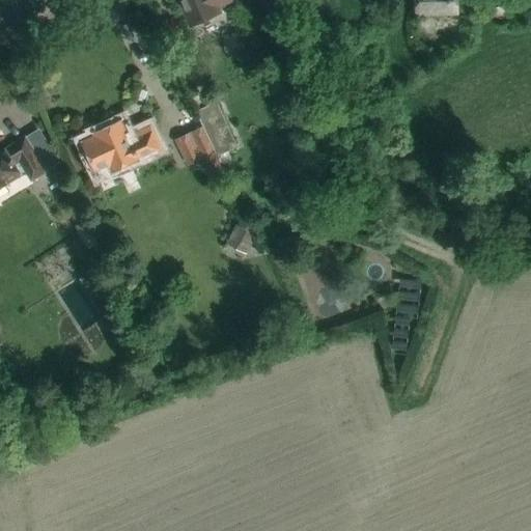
[(179,0),(191,25),(220,11),(218,5),(230,0),(179,0)]
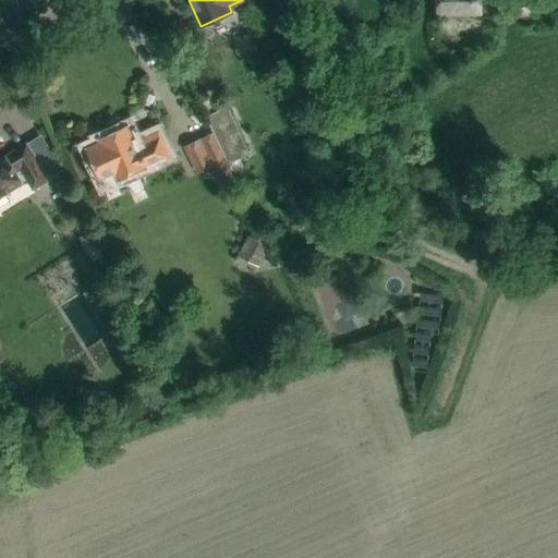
[(438,0),(439,15),(481,14),(481,0),(438,0)]
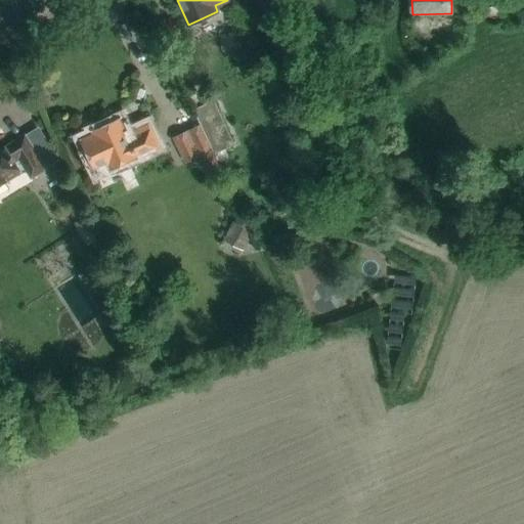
[(497,18),(500,16),(503,13),(505,10),(506,7),(506,3),(505,0),(479,0),(479,2),(478,5),(479,9),(480,12),(483,15),(486,17),(489,18),(493,18),(497,18)]
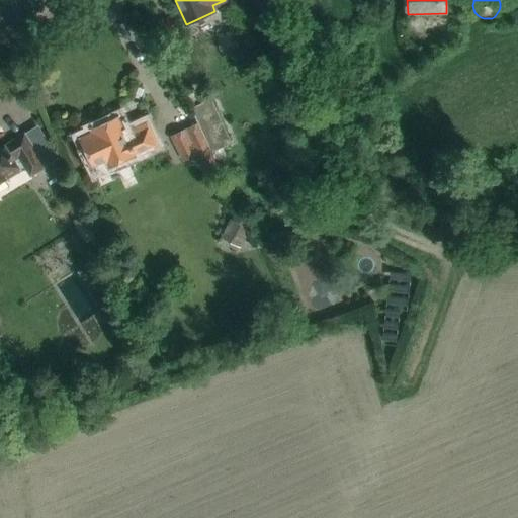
[(231,143),(211,99),(192,108),(199,124),(211,152),(231,143)]
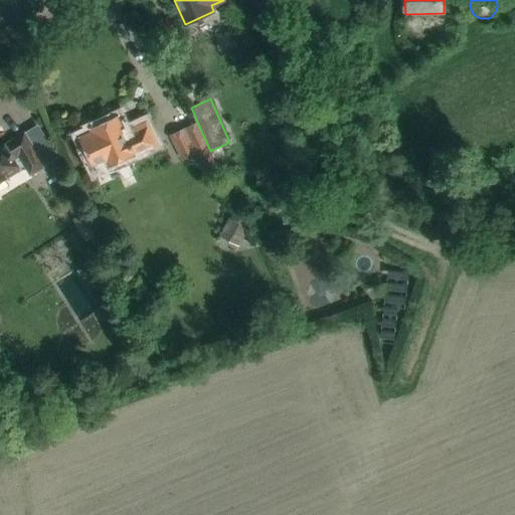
[(155,142),(146,123),(126,132),(119,117),(92,129),(94,132),(81,137),(93,161),(105,155),(110,164),(155,142)]
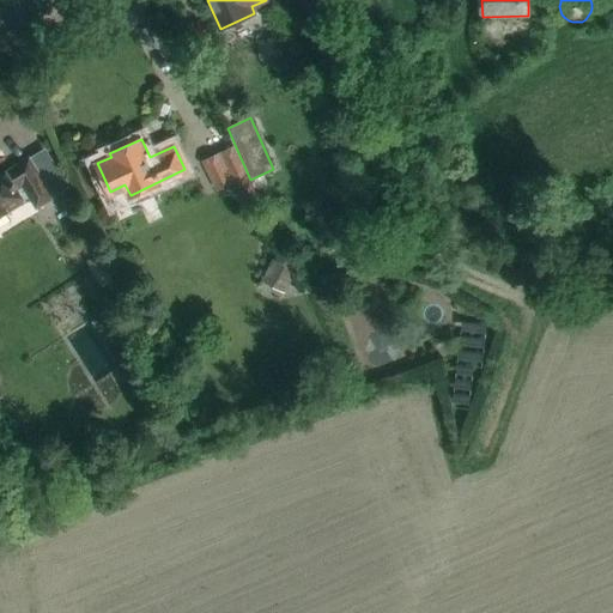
[(250,180),(236,147),(205,163),(217,189),(235,181),(244,200),(258,193),(250,180)]
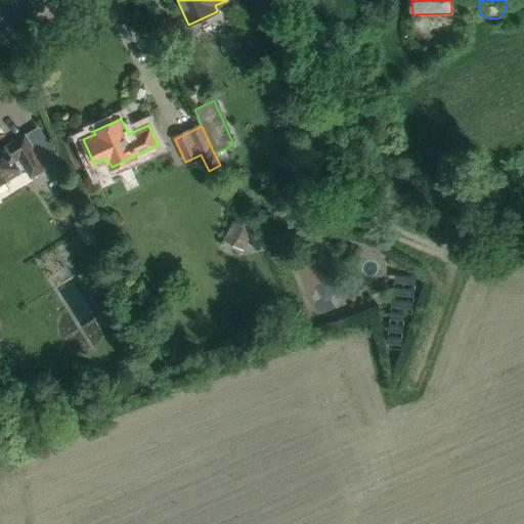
[(0,184),(5,181),(26,168),(32,176),(45,168),(25,135),(0,150),(0,184)]
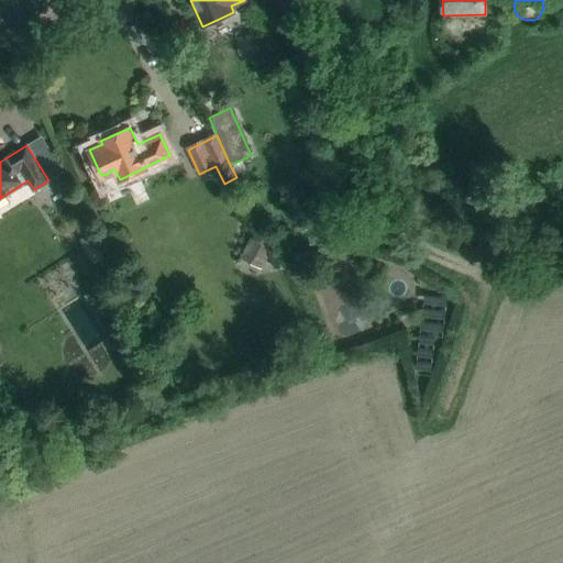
[(91,264),(109,256),(98,232),(80,240),(91,264)]
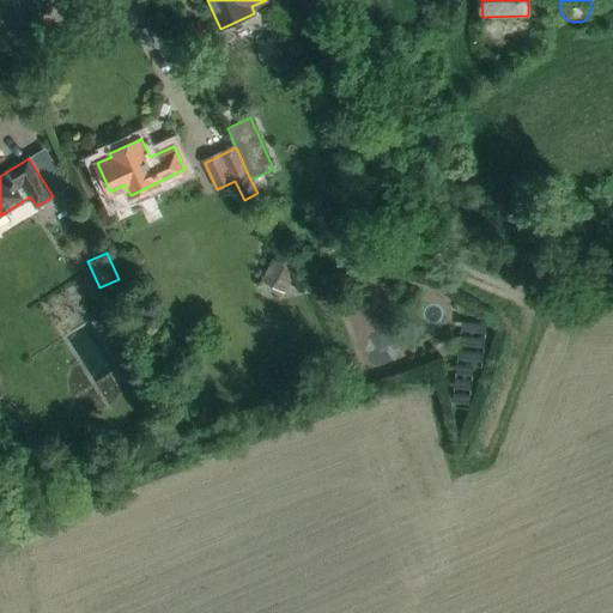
[(293,271),(274,262),(266,279),(285,289),(293,271)]
